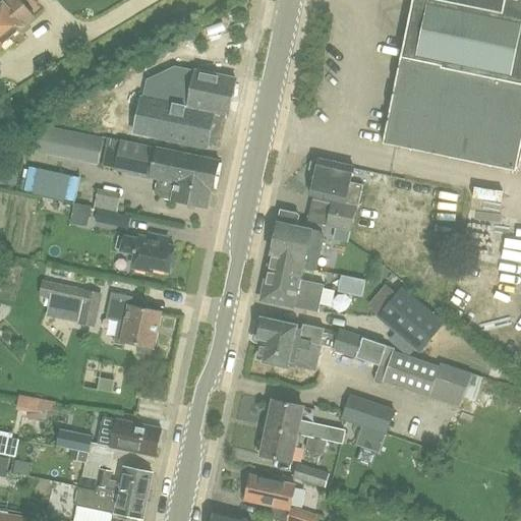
[(0,46),(35,17),(19,0),(6,0),(0,5),(0,46)]
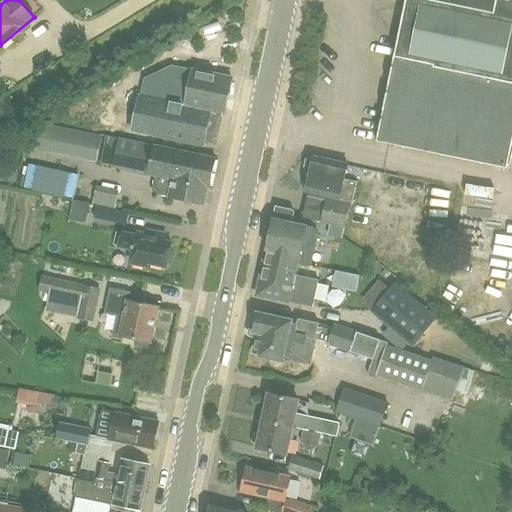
[(132,127),(131,131),(202,146),(203,143),(218,147),(231,78),(192,69),(194,60),(174,56),(174,58),(172,66),(170,66),(144,78),(140,96),(138,96),(137,105),(132,127)]
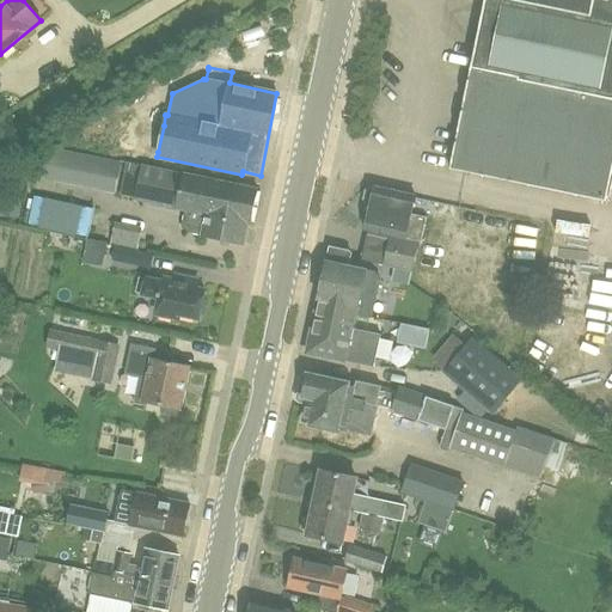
[(69,152),(55,148),(50,172),(65,175),(69,152)]
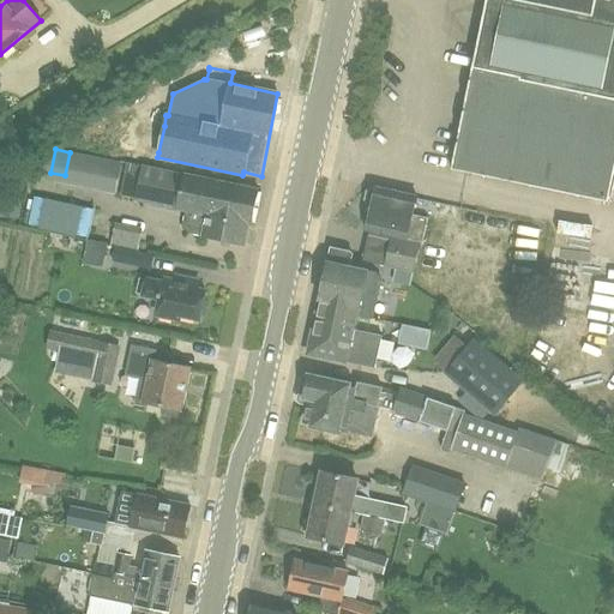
[(108,162),(103,186),(118,188),(122,164),(108,162)]
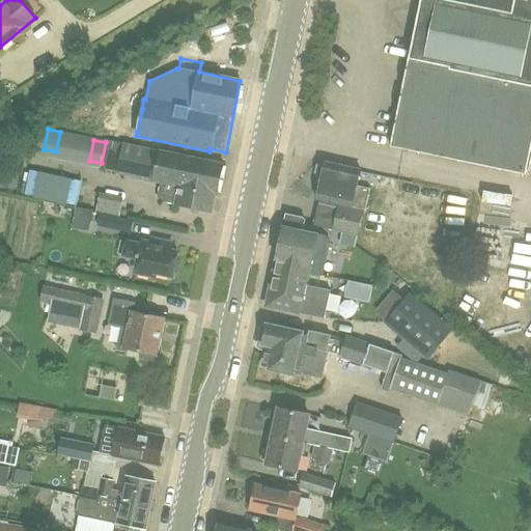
[(118,173),(118,174),(162,183),(159,197),(166,202),(213,212),(216,193),(218,194),(224,164),(123,144),(111,142),(105,171),(118,173)]
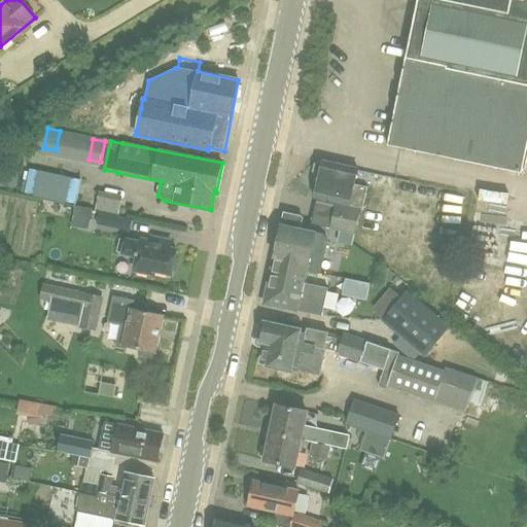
[(29,176),(29,188),(43,188),(42,197),(73,198),(72,205),(89,205),(90,177),(29,176)]
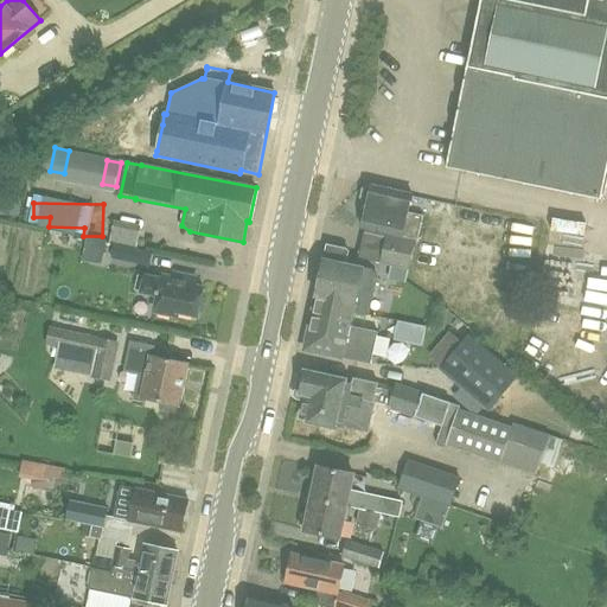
[(415,243),(387,236),(381,263),(409,269),(415,243)]
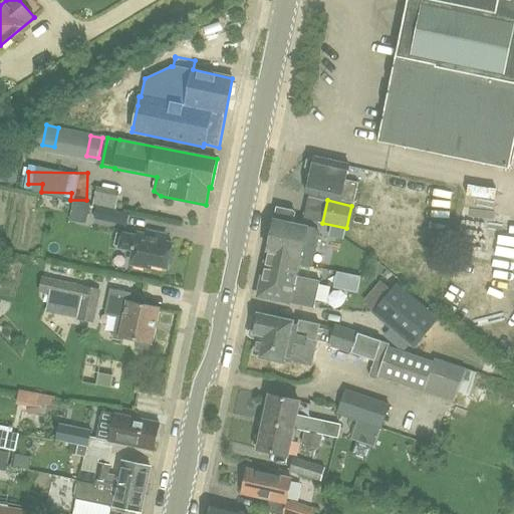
[(96,206),(94,218),(126,225),(130,212),(96,206)]
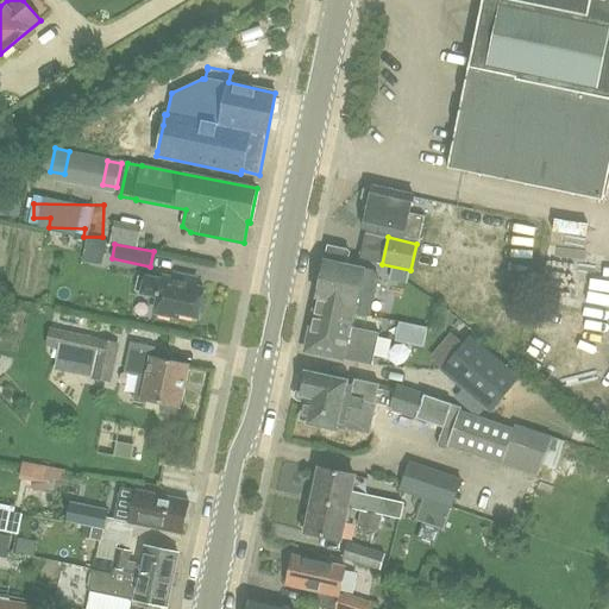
[(355,308),(370,312),(378,277),(371,270),(365,269),(365,268),(347,263),(351,249),(331,244),(316,297),(355,308)]
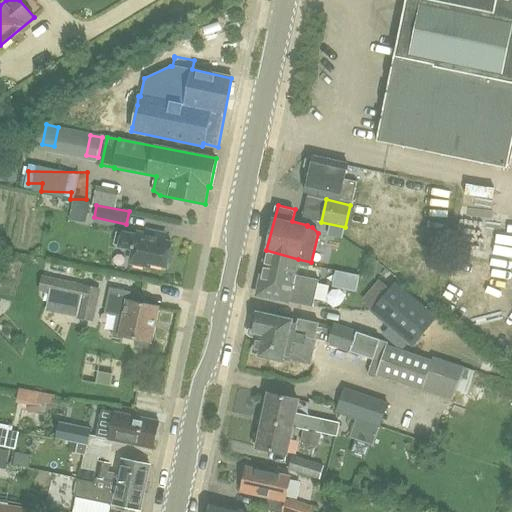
[(170,251),(171,246),(158,243),(159,236),(146,233),(145,237),(137,235),(136,237),(123,234),(120,247),(133,250),(130,264),(146,267),(147,264),(166,268),(167,263),(171,264),(173,252),(170,251)]
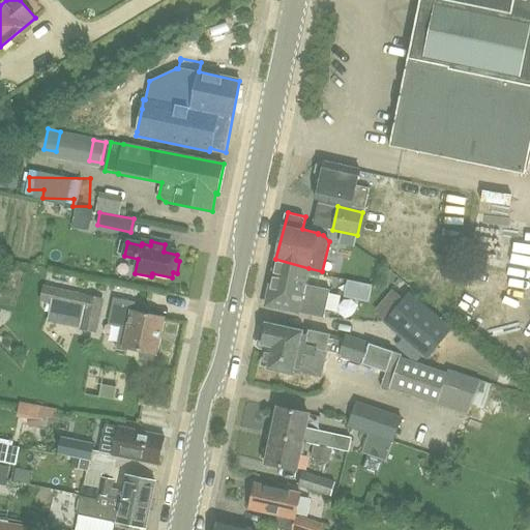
[(304,284),(307,272),(308,268),(275,259),(263,306),(324,317),(329,290),(304,284)]
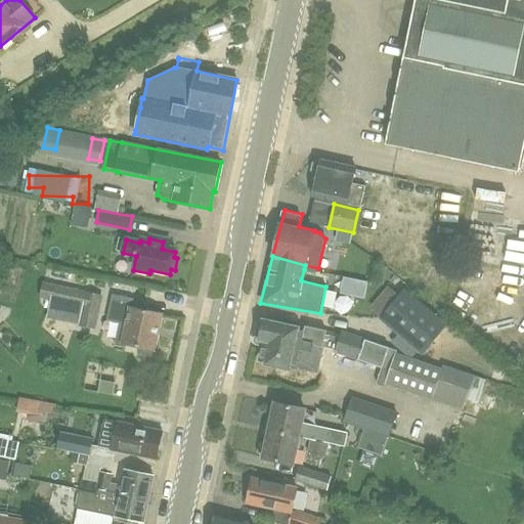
[(82,308),(79,325),(96,330),(101,303),(103,296),(85,292),(54,286),(42,282),(38,298),(82,308)]
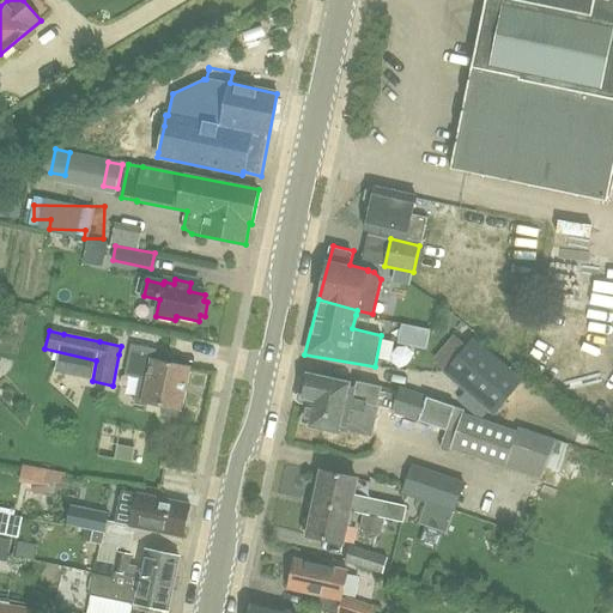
[(456,338),(437,360),(448,370),(445,374),(493,414),(522,381),(474,339),(467,347),(456,338)]
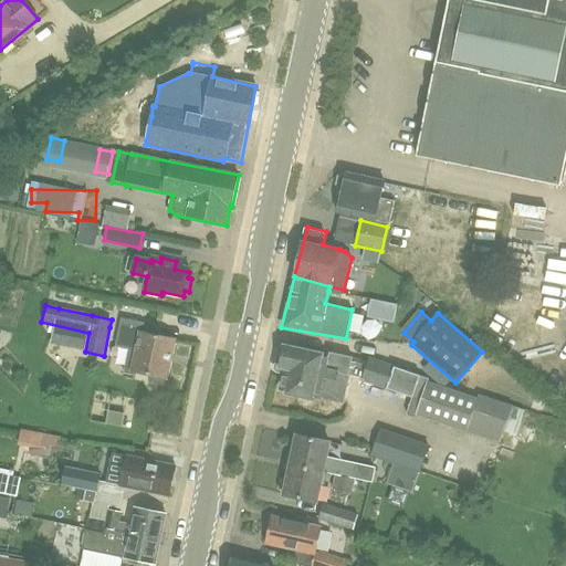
[(166,379),(175,341),(142,334),(144,325),(123,321),(117,346),(128,348),(124,373),(134,375),(134,373),(149,376),(149,383),(161,386),(164,379),(166,379)]
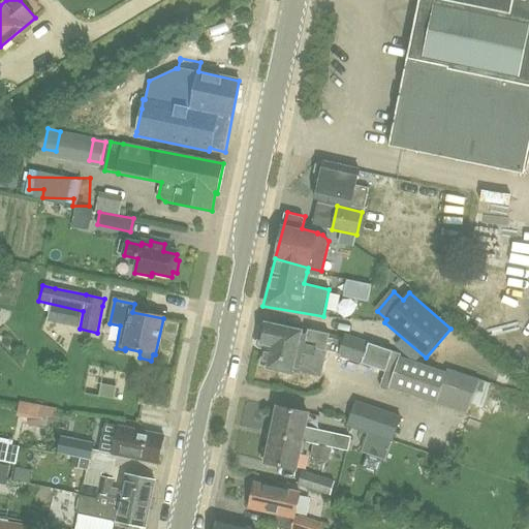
[(344,342),(329,339),(330,334),(307,330),(306,331),(266,321),(265,323),(261,322),(258,338),(261,338),(260,346),(267,347),(262,363),(300,371),(300,369),(321,373),(325,350),(340,353),(339,355),(384,372),(379,386),(381,389),(385,391),(387,390),(389,386),(469,412),(479,379),(448,369),(447,373),(401,358),(399,356),(400,354),(346,335),(344,342)]
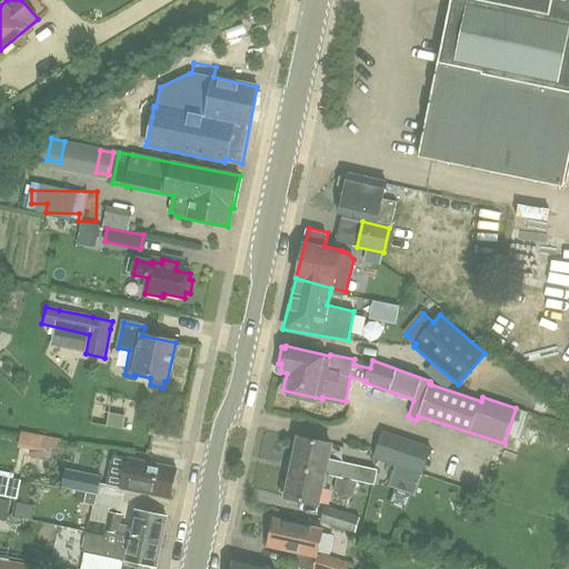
[(421,472),(423,473),(431,447),(383,431),(375,458),(398,465),(395,478),(417,485),(421,472)]
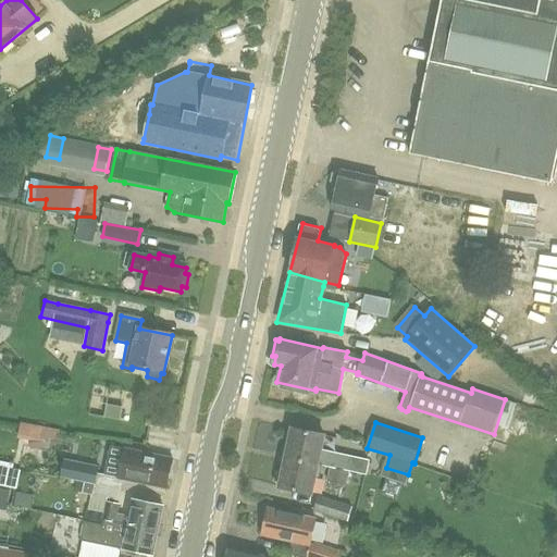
[(42,435),(58,438),(59,430),(45,426),(42,435)]
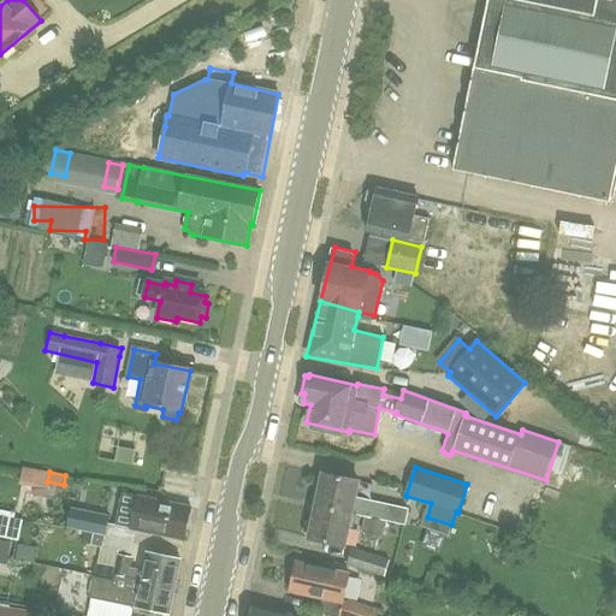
[(368,502),(368,503),(355,501),(360,483),(324,474),(323,479),(318,478),(314,490),(320,491),(317,508),(353,515),(363,519),(385,522),(389,507),(368,502)]
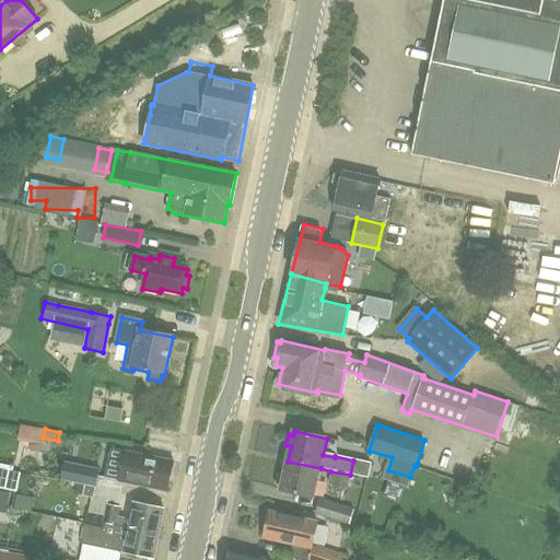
[(120,480),(120,481),(123,482),(168,492),(174,462),(126,452),(120,480)]
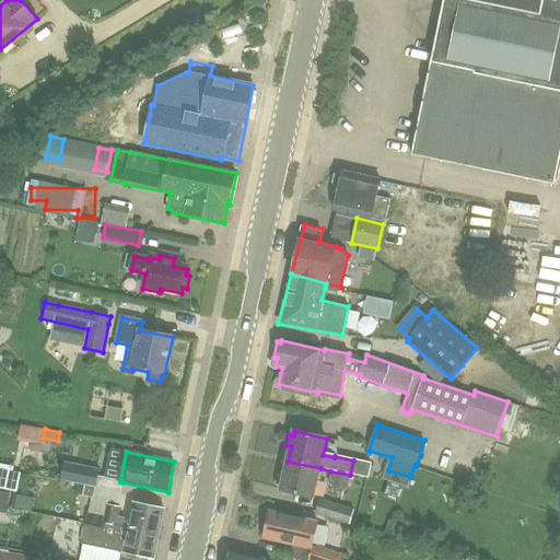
[(63,462),(60,479),(86,483),(85,488),(120,494),(123,482),(120,481),(120,480),(98,476),(100,469),(63,462)]
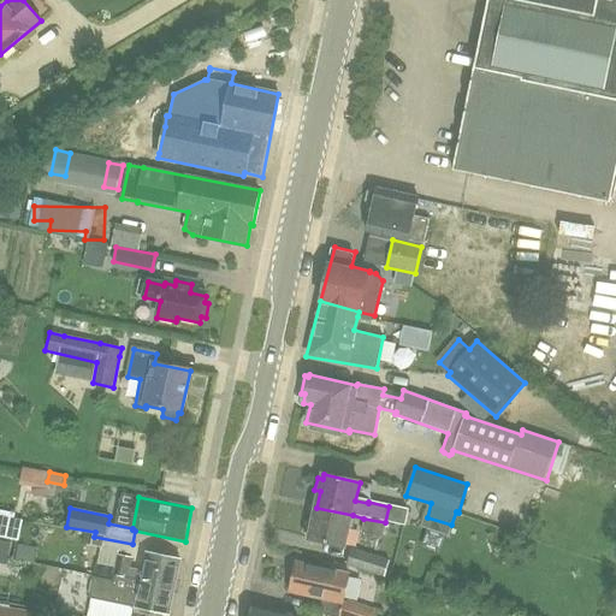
[(345,546),(353,515),(317,508),(313,521),(308,520),(304,533),(311,534),(309,539),(345,546)]
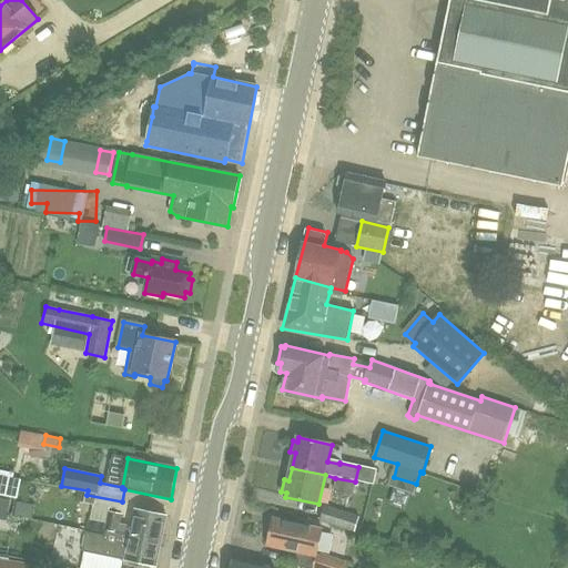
[(0,495),(17,498),(21,479),(13,477),(13,474),(0,469),(0,495)]
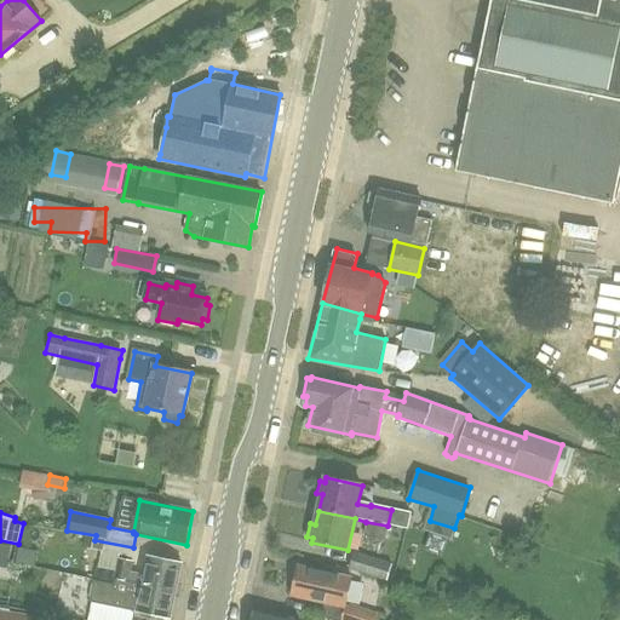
[(385,541),(388,526),(366,522),(362,537),(385,541)]
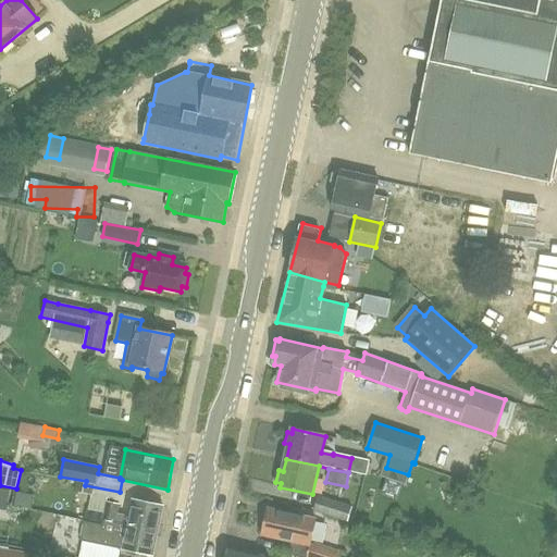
[(120,492),(85,485),(83,493),(118,500),(120,492)]
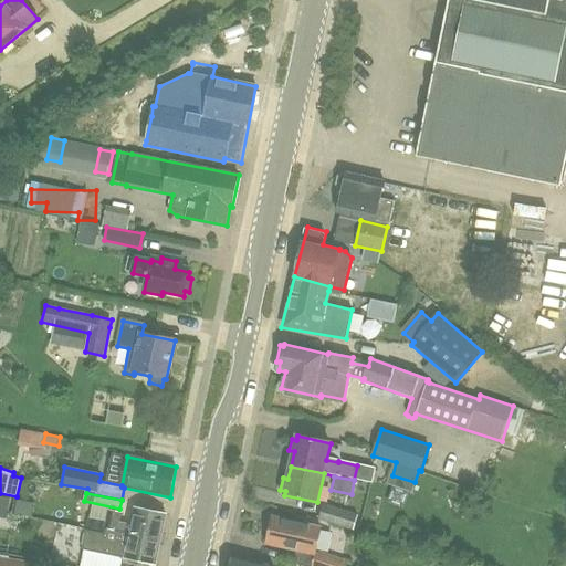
[(0,515),(7,517),(10,499),(0,496),(0,515)]
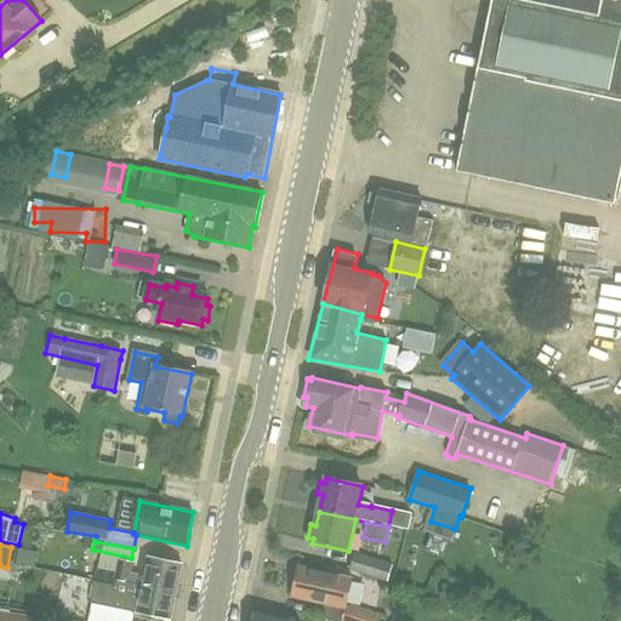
[(396,564),(355,552),(349,571),(388,585),(396,564)]
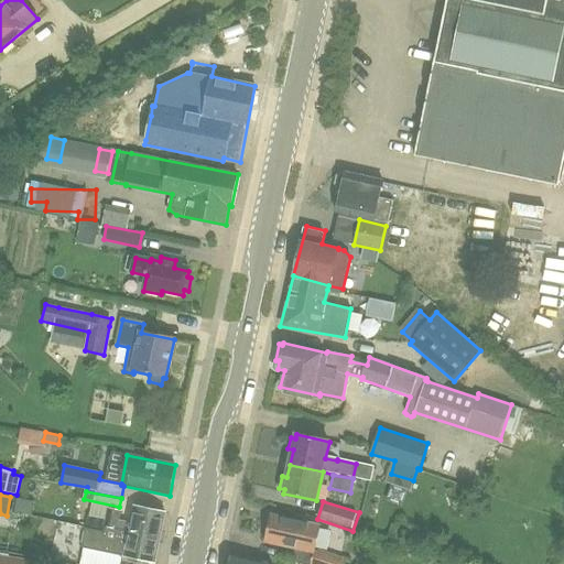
[(160,539),(165,513),(134,507),(131,523),(119,520),(121,511),(120,511),(108,508),(106,519),(88,514),(86,527),(105,531),(106,528),(160,539)]
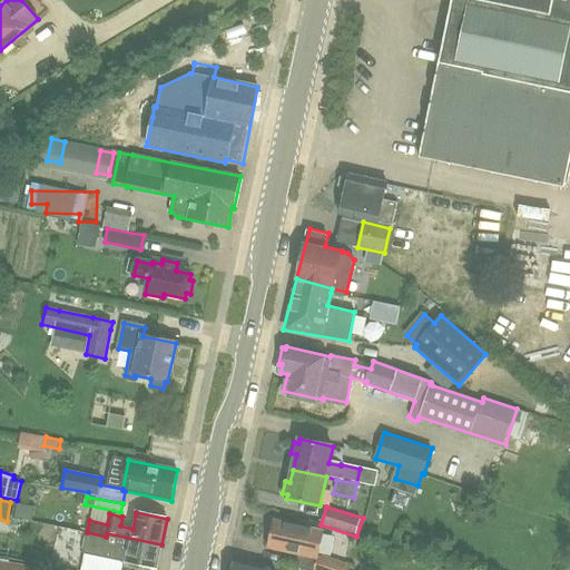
[(275,520),(268,548),(300,556),(296,568),(304,569),(344,569),(346,564),(318,556),(318,554),(324,531),(275,520)]
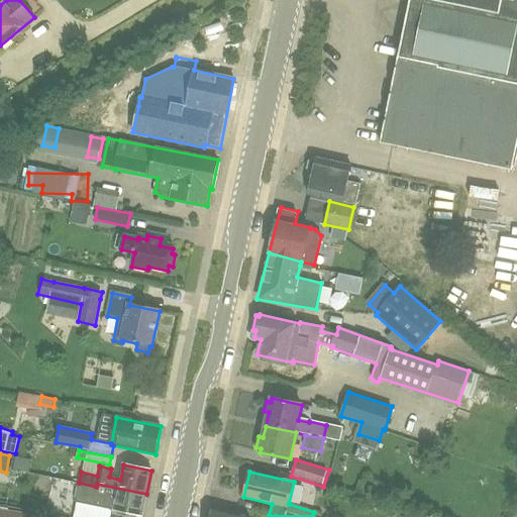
[(141,516),(146,494),(97,484),(96,487),(79,483),(75,501),(77,501),(112,509),(113,509),(141,516)]
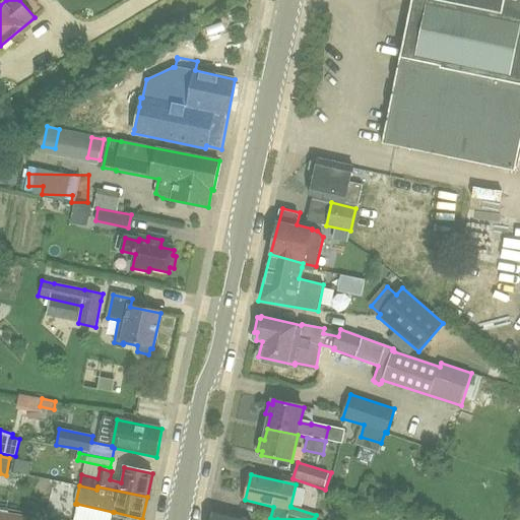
[(77,504),(73,519),(111,519),(113,512),(77,504)]
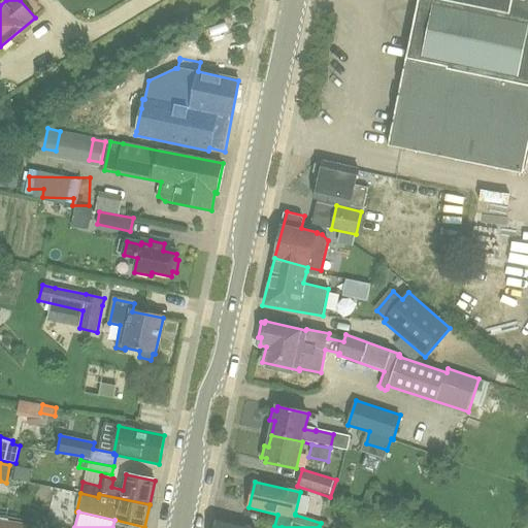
[(0,527),(31,527),(9,524),(10,520),(0,517),(0,527)]
